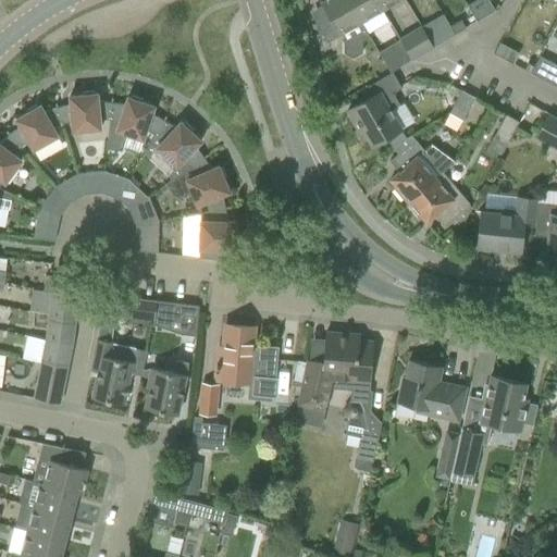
[(366,31),(347,0),(318,0),(334,27),(321,34),(326,44),(342,35),(346,41),(344,42),(344,44),(344,53),(353,59),(362,53),(362,42),(370,38),(366,31)]
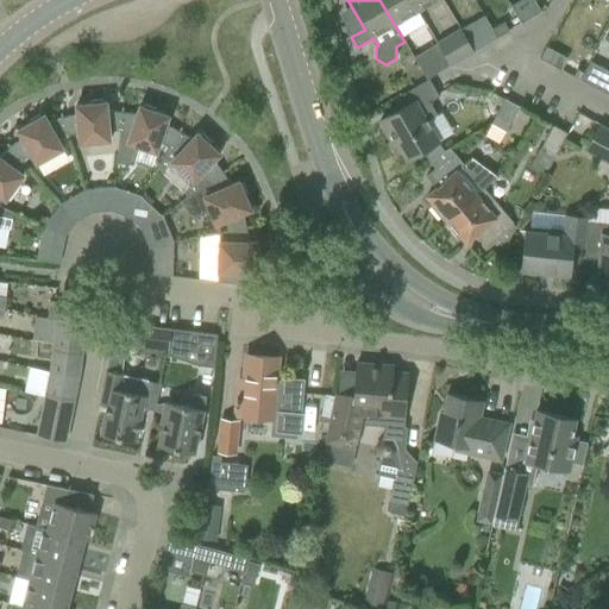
[(380,0),(400,33),(395,25),(419,12),(410,0),(380,0)]
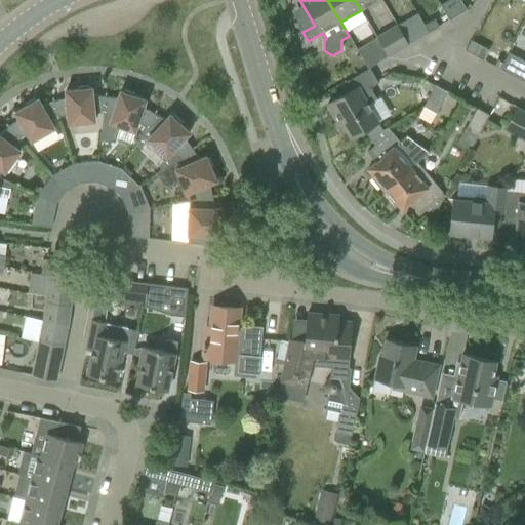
[(354,0),(361,10),(377,0),(354,0)]
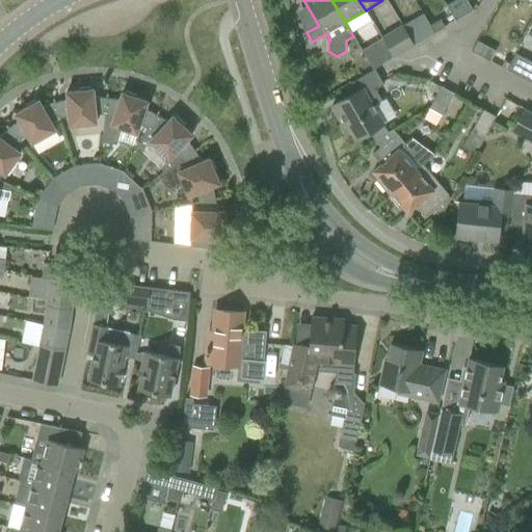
[(463,0),(455,0),(446,6),(454,21),(471,11),(463,0)]
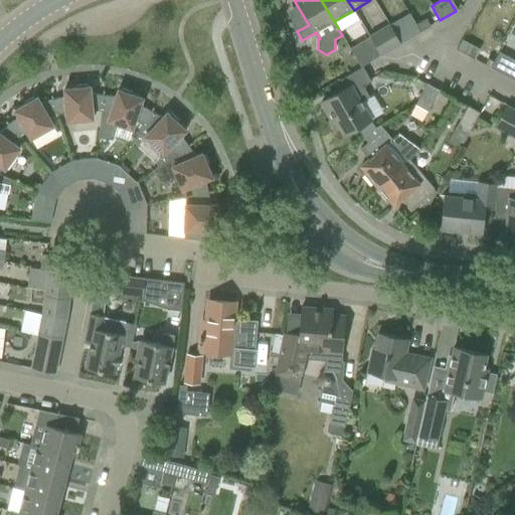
[(401,43),(420,32),(416,25),(409,14),(390,25),(401,43)]
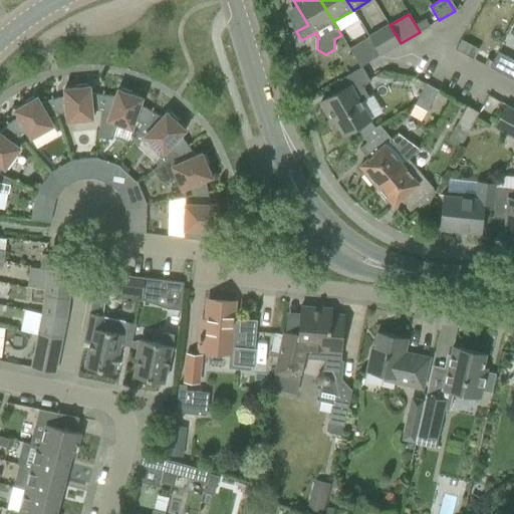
[(416,25),(420,32),(430,26),(426,19),(416,25)]
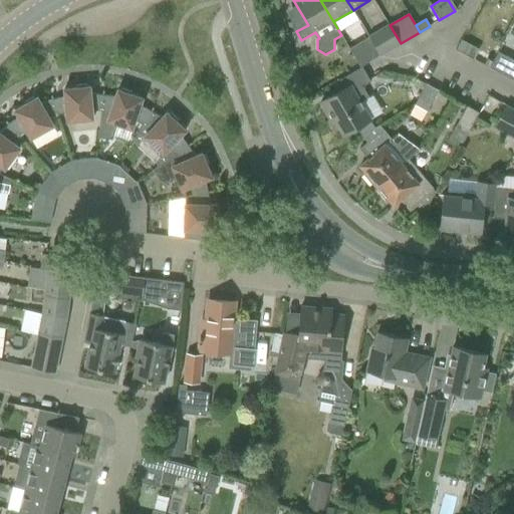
[(401,43),(390,25),(389,24),(368,36),(368,37),(379,55),(401,43)]
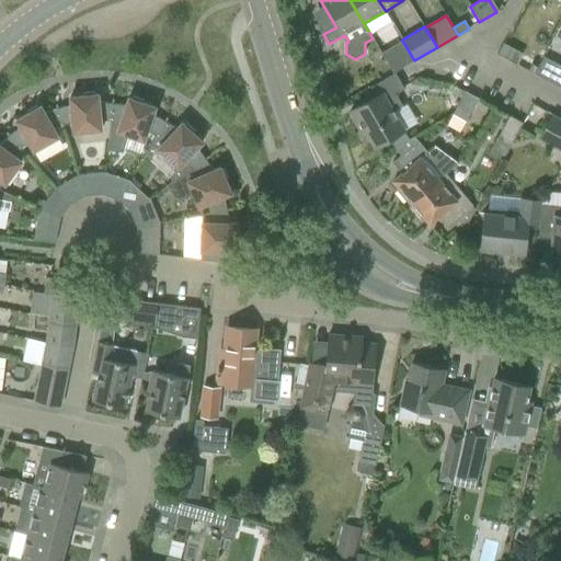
[(414,60),(402,41),(381,54),(381,55),(392,73),(395,72),(414,60)]
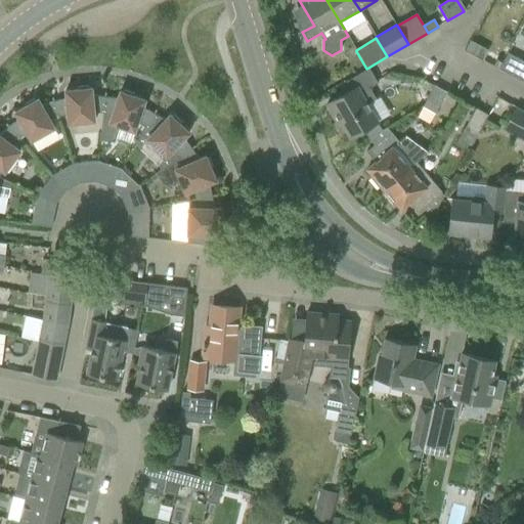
[(489,50),(470,40),(464,50),(483,61),(489,50)]
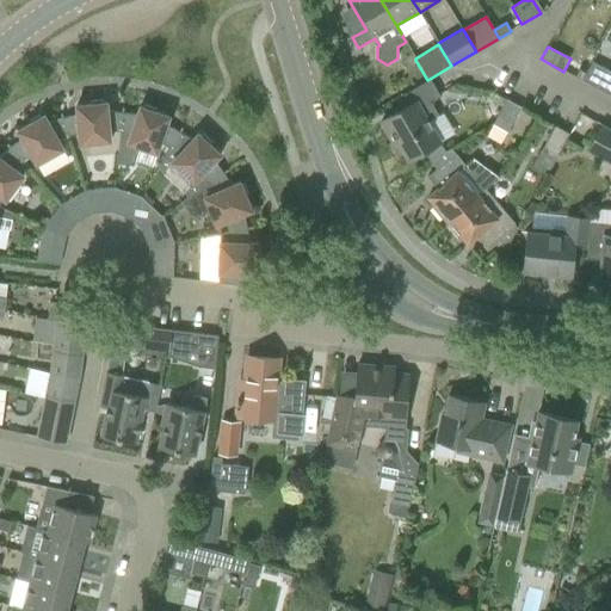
[(610,72),(592,62),(581,81),(610,97),(610,72)]
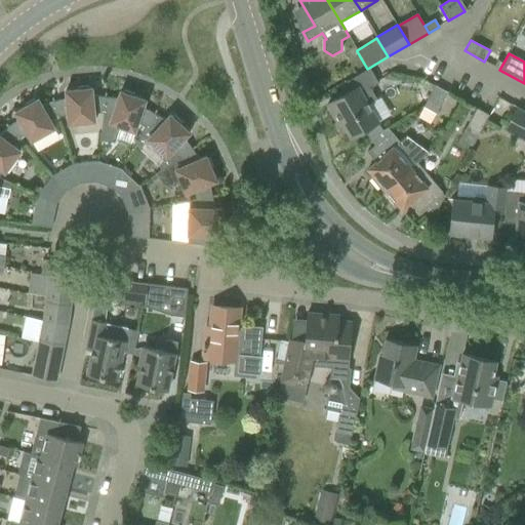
[(351,138),(368,128),(378,123),(368,105),(377,99),(370,88),(378,84),(369,69),(347,82),(352,90),(327,105),(339,126),(342,125),(351,138)]
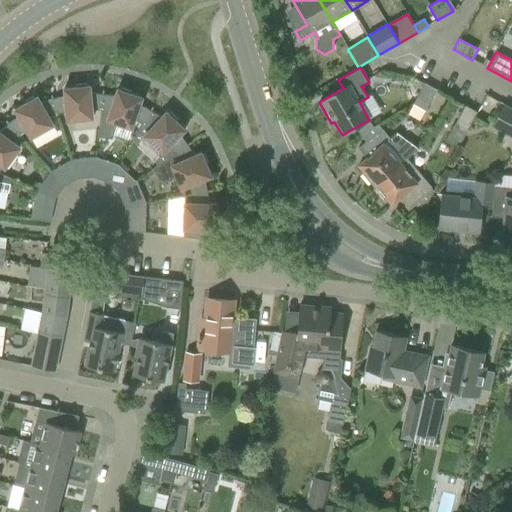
[(309,75),(306,84),(315,87),(318,78),(309,75)]
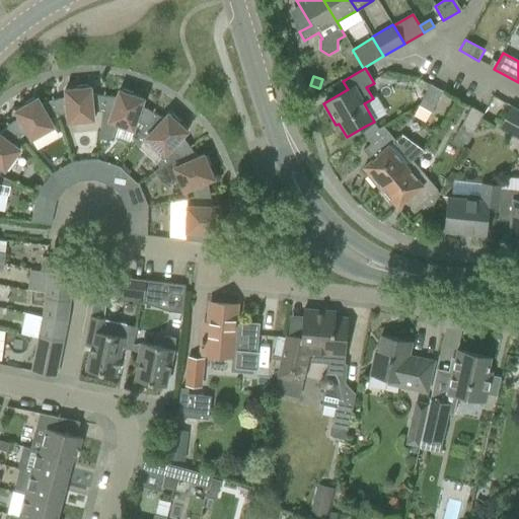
[(419,106),(431,113),(443,91),(431,85),(419,106)]
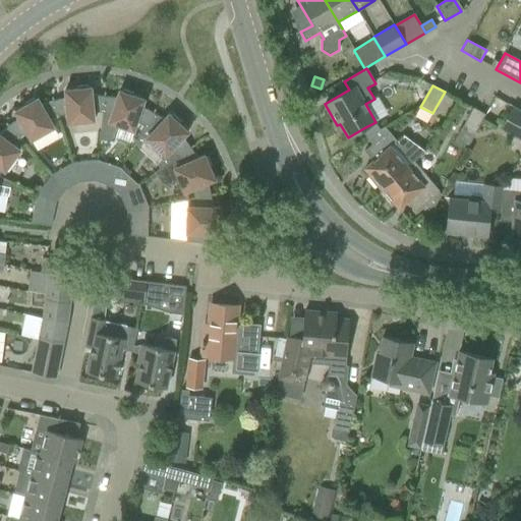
[(65,98),(53,101),(58,116),(67,114),(68,123),(94,120),(94,111),(103,112),(105,97),(92,95),(91,88),(88,89),(88,87),(76,88),(77,90),(65,91),(65,98)]
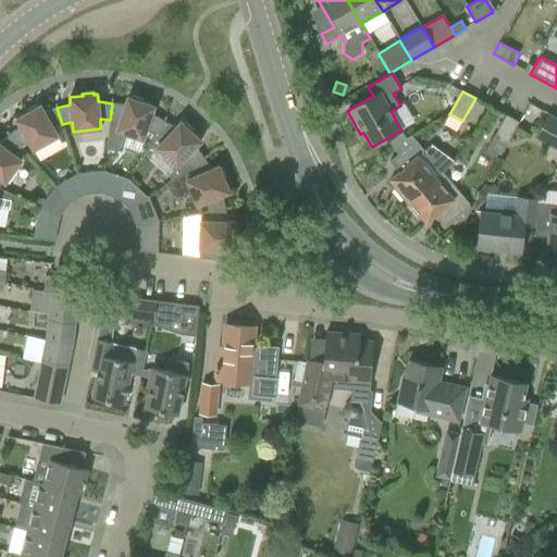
[(146,131),(155,135),(163,121),(151,114),(155,107),(127,98),(125,104),(112,103),(110,120),(107,149),(122,151),(127,134),(143,139),(146,131)]
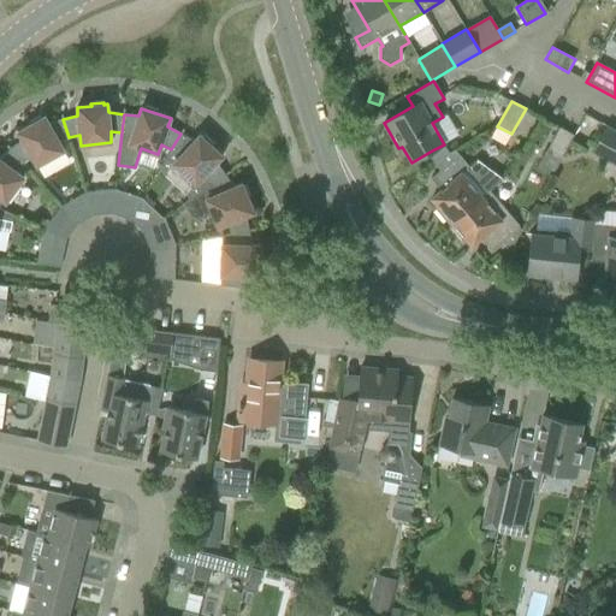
[(22,140),(10,149),(23,164),(31,157),(36,166),(64,150),(58,141),(69,137),(63,119),(48,124),(45,117),(41,119),(40,117),(29,123),(30,125),(17,132),(22,140)]
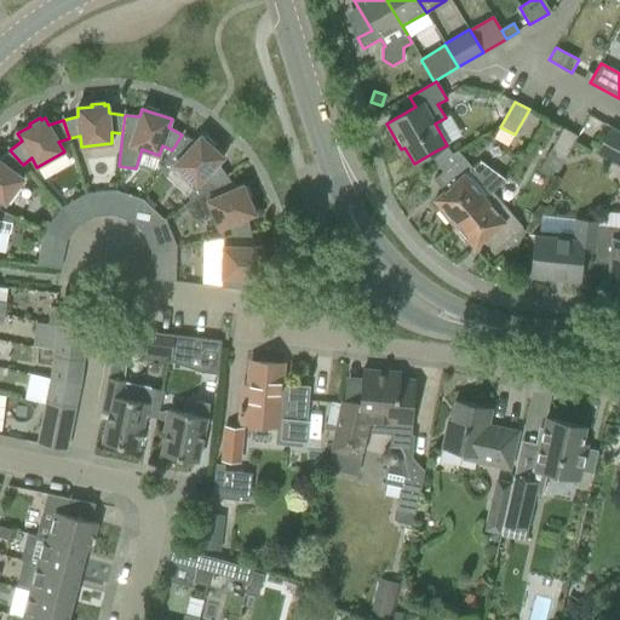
[(619,131),(610,126),(595,154),(619,167),(619,131)]
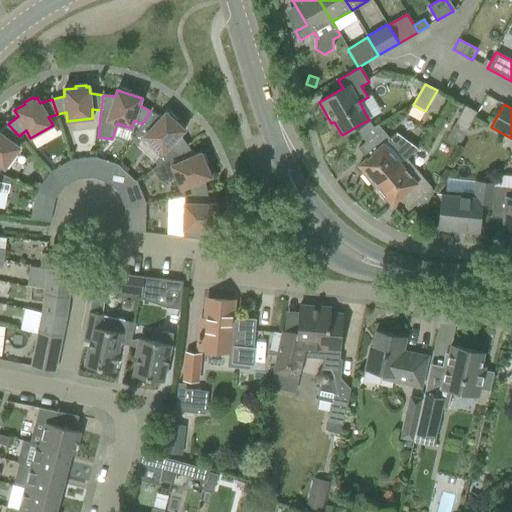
[(465,106),(454,126),(466,133),(477,112),(465,106)]
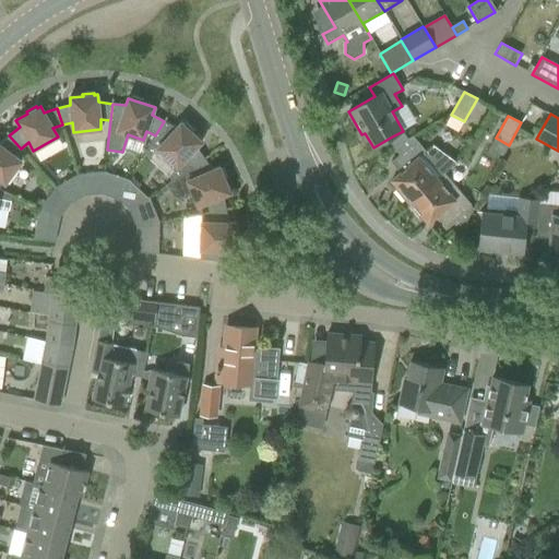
[(185,161),(190,168),(204,158),(197,147),(202,142),(181,122),(176,128),(164,121),(155,135),(164,141),(157,149),(178,167),(185,161)]
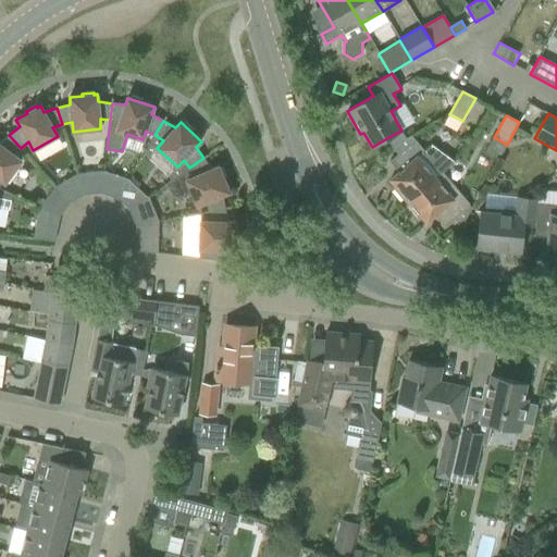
[(413,123),(401,131),(405,136),(418,130),(413,123)]
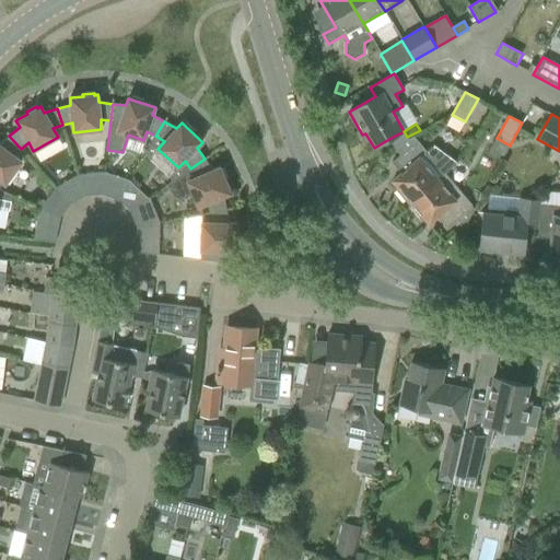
[(0,181),(4,184),(21,161),(13,155),(21,149),(9,136),(0,143),(0,181)]
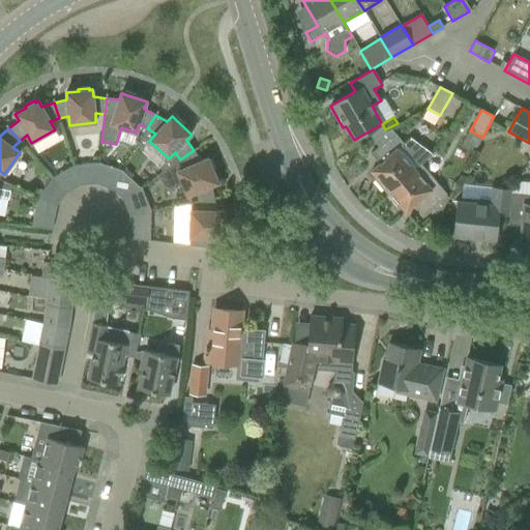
[(386,194),(421,164),(432,154),(410,139),(404,144),(394,134),(387,141),(371,153),(379,164),(371,171),(377,178),(374,180),(386,194)]
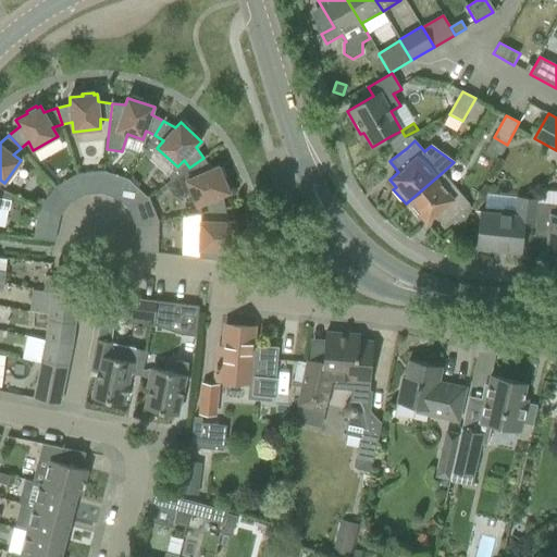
[(189,168),(183,173),(193,194),(197,206),(207,202),(208,212),(225,209),(222,195),(230,193),(224,181),(226,180),(222,169),(220,170),(219,166),(211,170),(203,158),(189,168)]
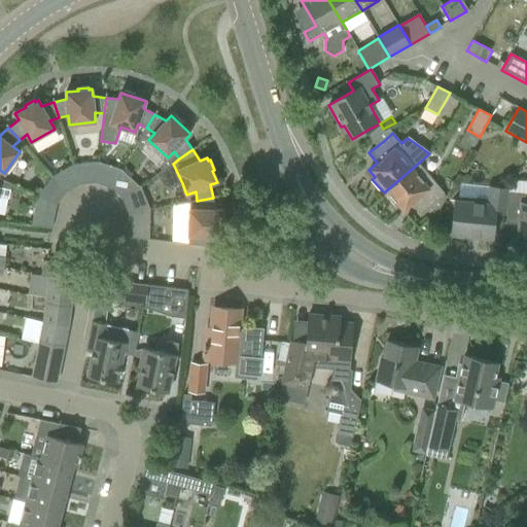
[(86,164),(73,165),(79,184),(96,183),(98,162),(96,163),(86,164)]
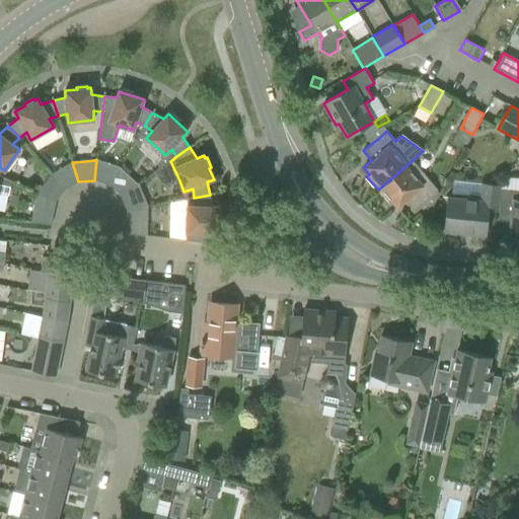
[(108,186),(120,167),(96,159),(94,180),(108,186)]
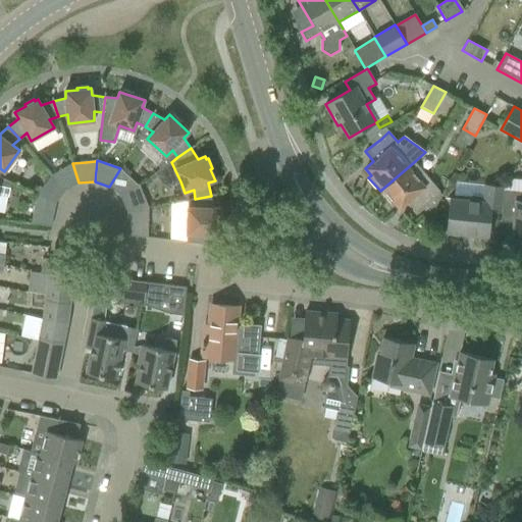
[(415,161),(380,191),(390,204),(394,202),(400,208),(415,195),(423,204),(415,211),(416,212),(424,205),(430,213),(442,195),(415,161)]
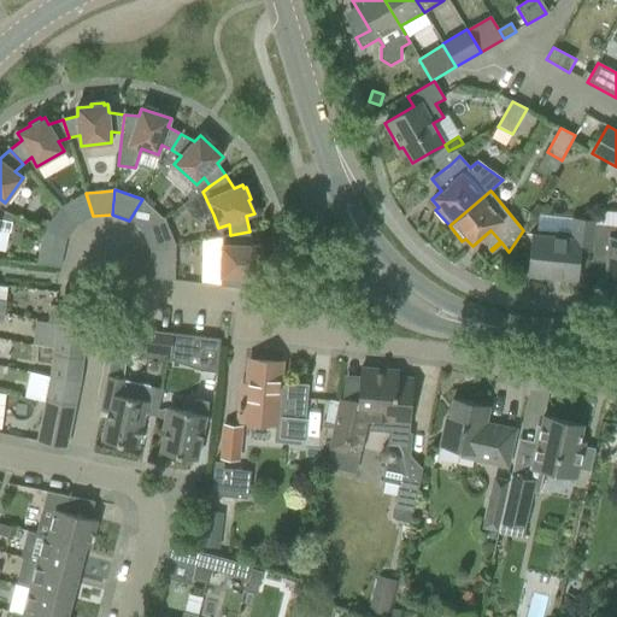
[(93,216),(86,193),(60,207),(77,225),(93,216)]
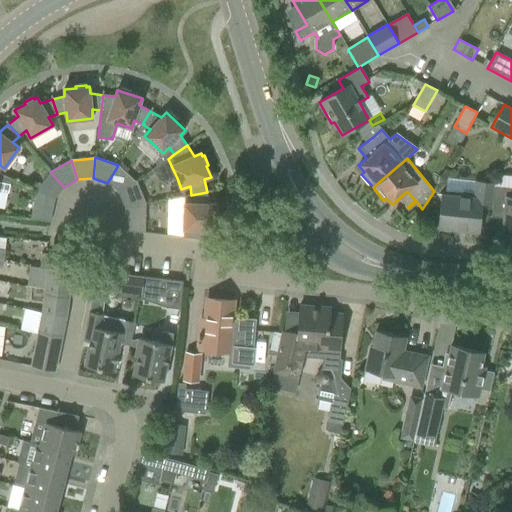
[(107,183),(119,193),(135,182),(126,173),(129,170),(122,163),(119,166),(118,165),(107,183)]
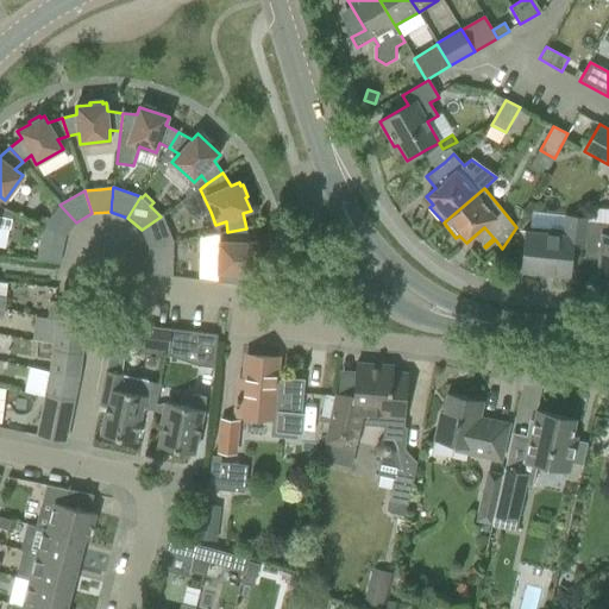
[(43,227),(66,237),(73,226),(76,223),(60,205),(43,227)]
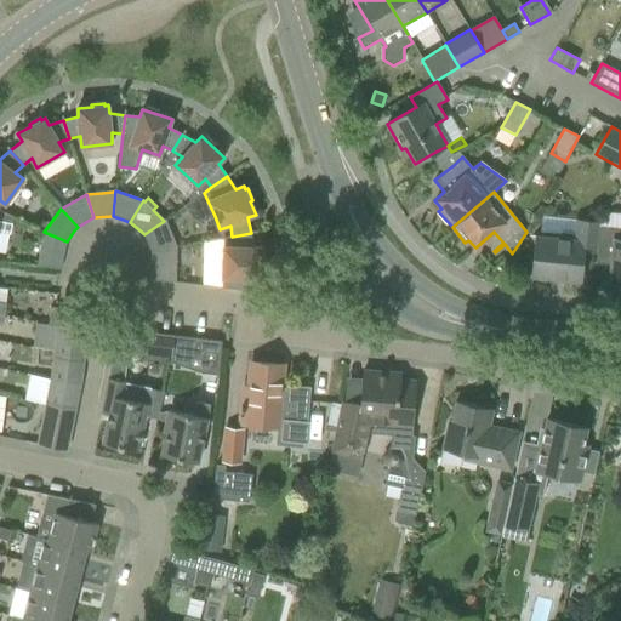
[(0,233),(11,235),(13,224),(15,217),(0,210),(0,233)]
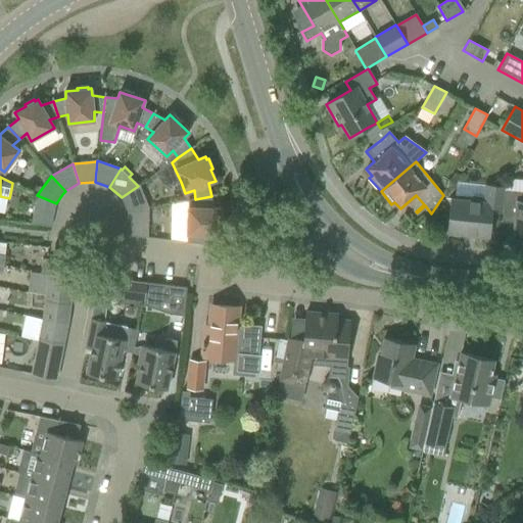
[(138,186),(122,197),(124,202),(128,211),(149,207),(139,185),(138,186)]
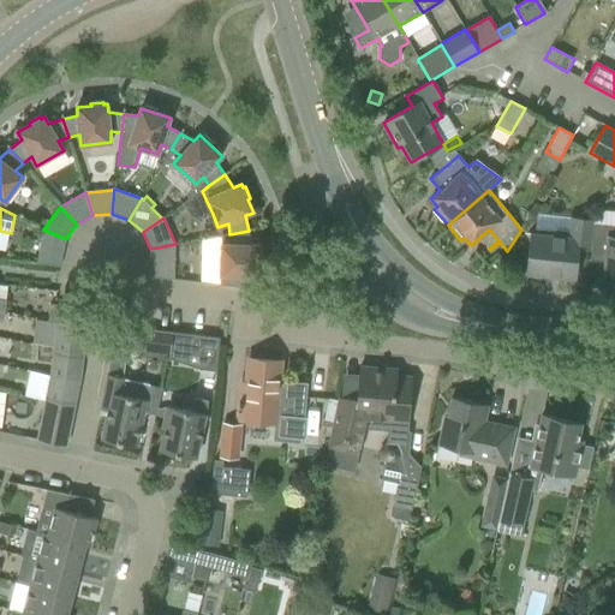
[(591,251),(593,224),(595,220),(571,218),(568,237),(530,233),(529,251),(526,275),(575,280),(579,250),(591,251)]
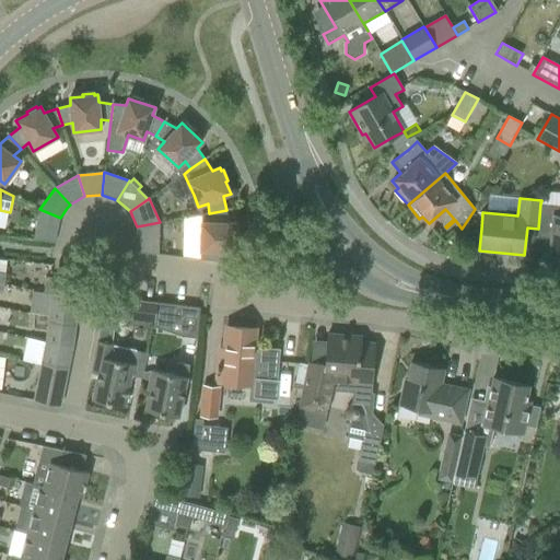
[(559,206),(540,203),(538,229),(551,230),(548,257),(559,258),(559,206)]
